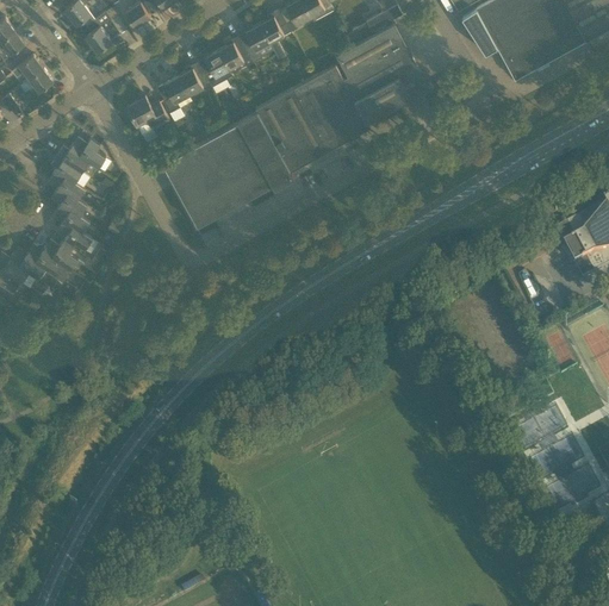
[(81,23),(85,29),(94,22),(84,7),(91,2),(88,0),(75,0),(76,1),(63,11),(75,26),(81,23)]
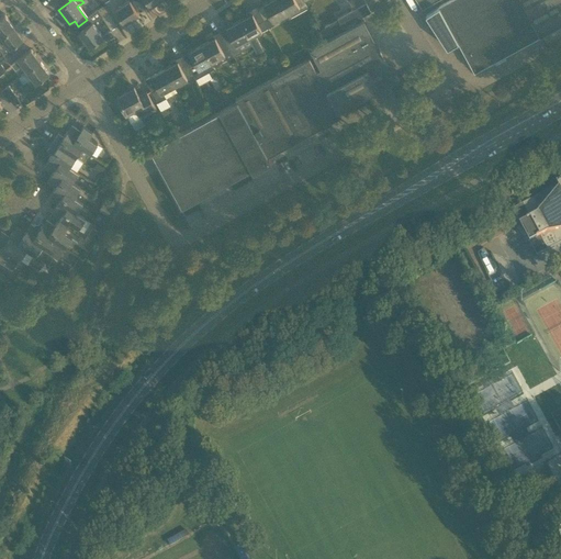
[(160,0),(142,0),(149,10),(161,2),(160,0)]
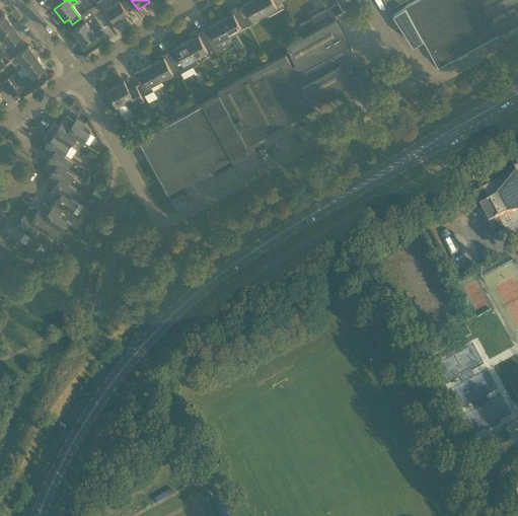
[(252,25),(251,22),(264,16),(253,0),(236,10),(246,28),(252,25)]
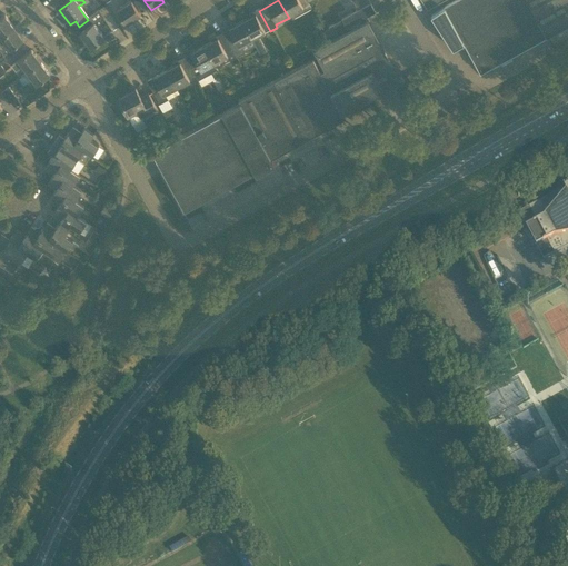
[(308,7),(307,5),(305,0),(278,0),(289,18),(308,7)]
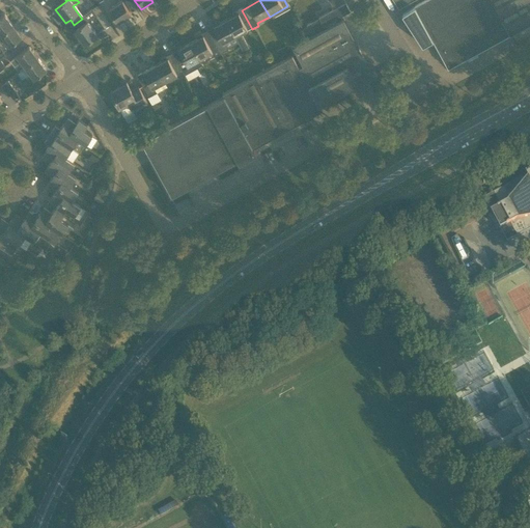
[(326,0),(333,11),(331,12),(317,20),(323,29),(350,14),(341,0),(316,0),(318,3),(324,0),(326,0)]
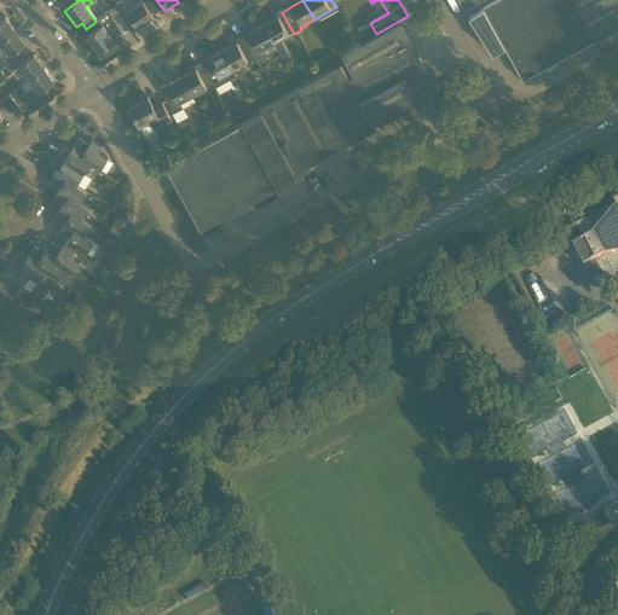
[(457,0),(465,12),(486,0),(457,0)]
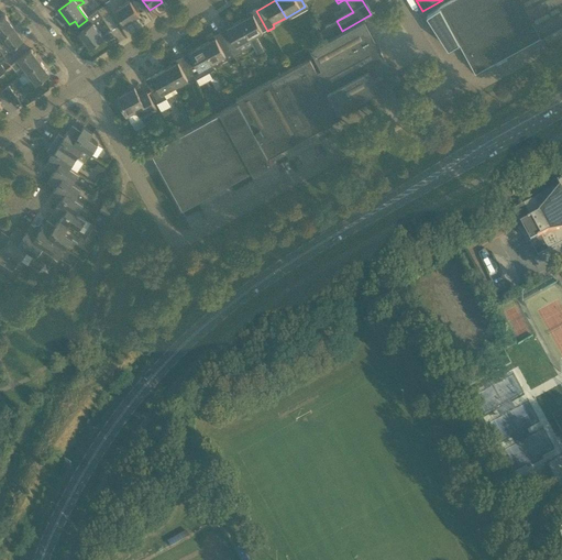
[(518,0),(455,0),(439,10),(426,19),(447,52),(458,45),(474,76),(492,66),(492,67),(494,66),(494,65),(504,59),(505,61),(507,59),(506,58),(540,40),(518,0)]
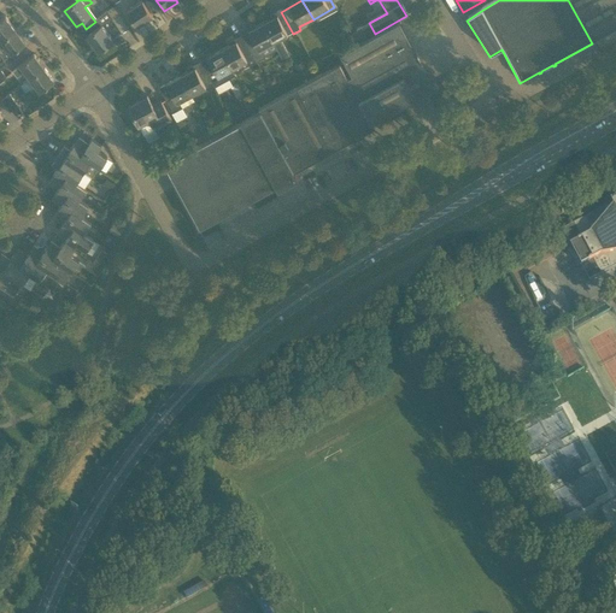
[(615,0),(568,0),(592,43),(615,29),(615,0)]
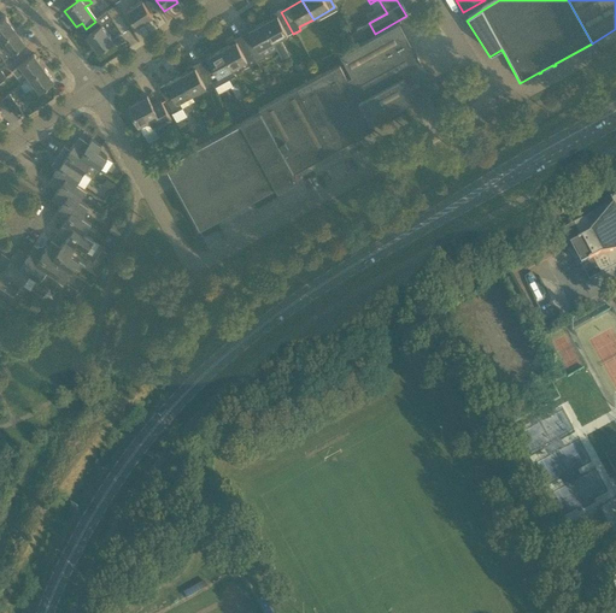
[(135,30),(152,19),(141,4),(125,15),(135,30)]
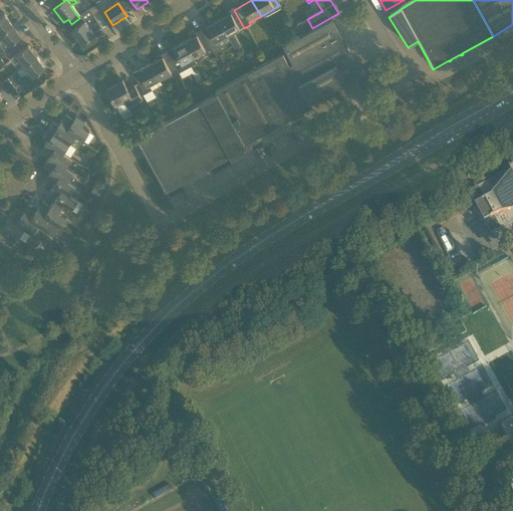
[(79,18),(71,24),(76,29),(71,33),(81,45),(93,36),(83,23),(91,17),(94,22),(100,30),(106,26),(101,18),(94,7),(79,18)]
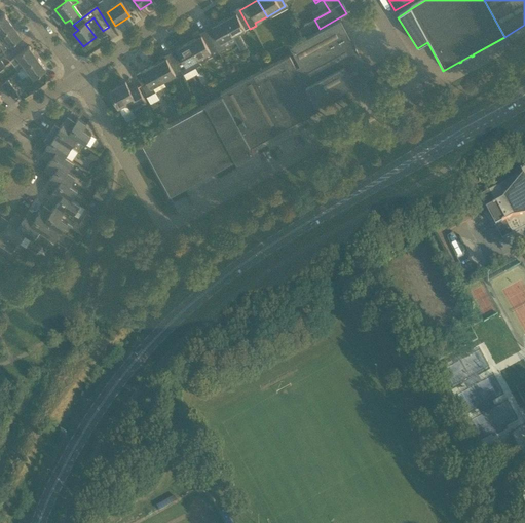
[(237,36),(250,29),(239,10),(228,16),(230,19),(223,23),(232,39),(239,53),(246,49),(237,36)]
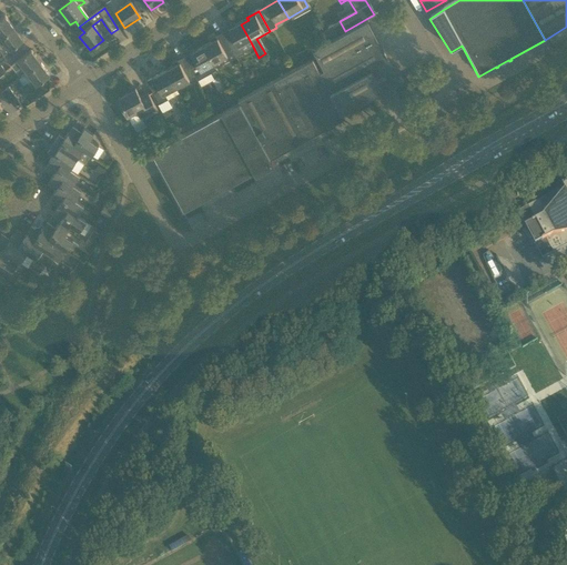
[(0,39),(13,30),(3,18),(0,20),(0,39)]
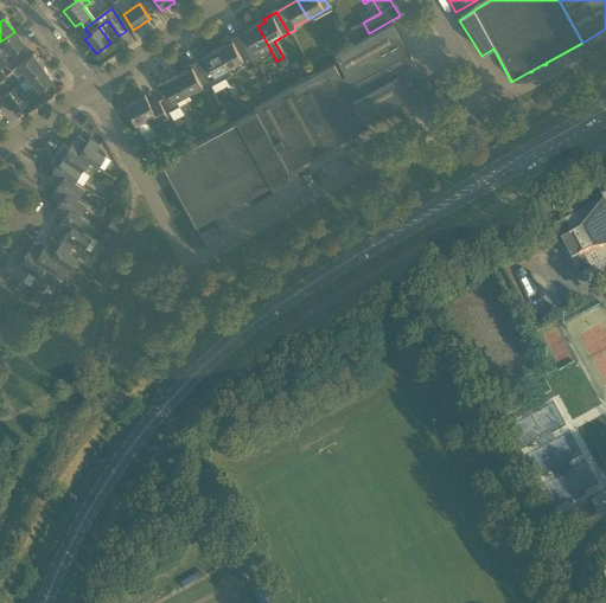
[(345,78),(403,46),(391,25),(333,57),(345,78)]
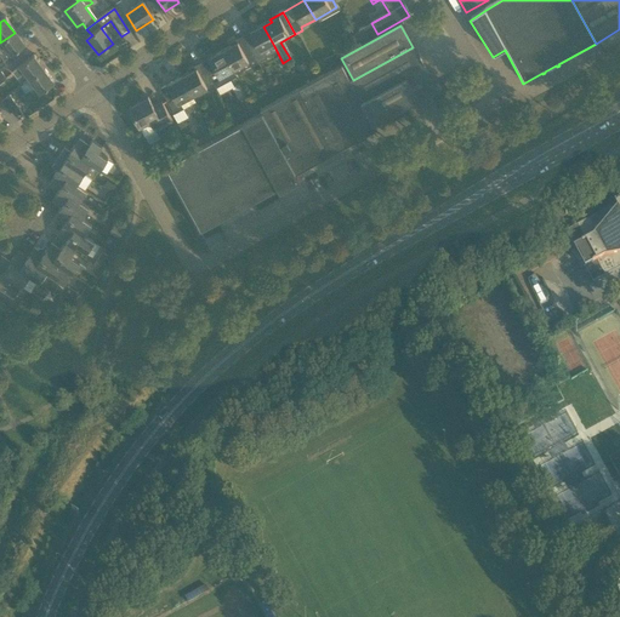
[(274,46),(263,27),(242,38),(254,61),(257,66),(266,61),(262,52),(274,46)]
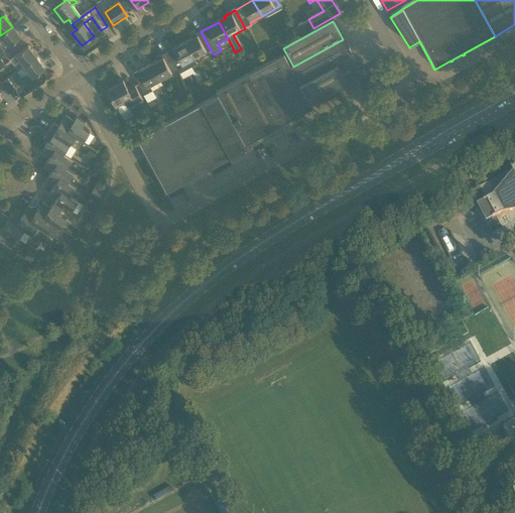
[(292,31),(296,37),(305,32),(300,24),(297,27),(298,28),(292,31)]
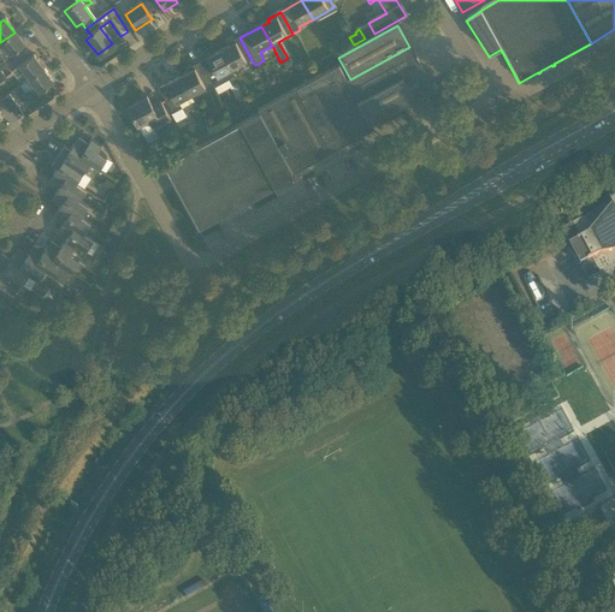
[(0,59),(3,63),(11,57),(24,47),(15,33),(0,42),(0,59)]
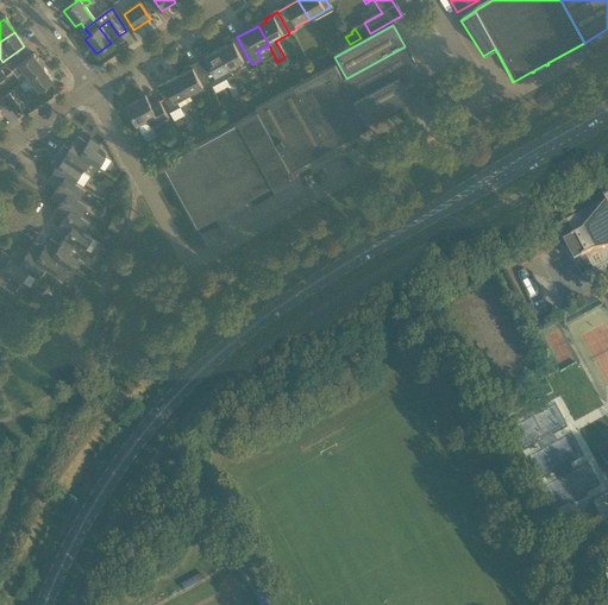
[(249,60),(237,37),(224,45),(225,48),(218,52),(227,71),(249,60)]
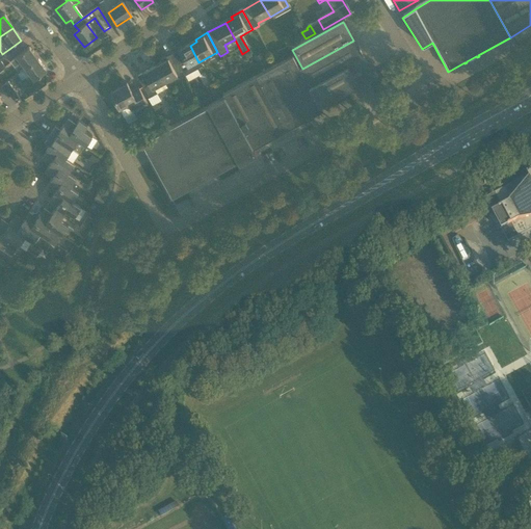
[(309,88),(336,74),(363,59),(353,41),(302,69),(298,71),(309,88)]
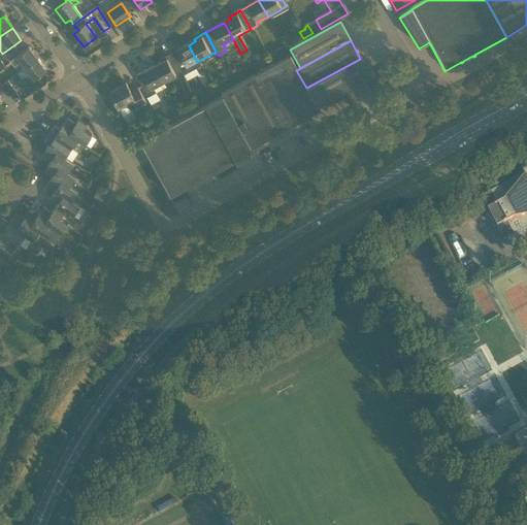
[(189,45),(170,55),(180,74),(183,77),(201,67),(197,62),(189,45)]
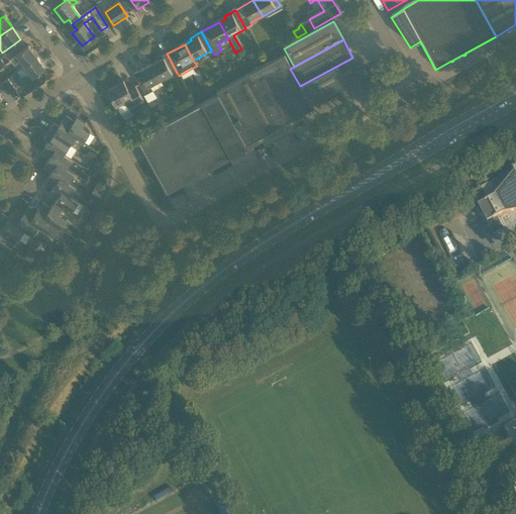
[(36,60),(27,48),(15,58),(9,62),(13,68),(19,63),(24,69),(36,60)]
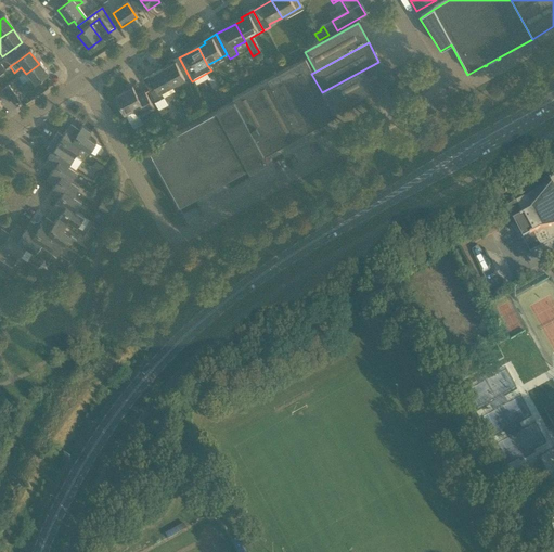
[(190,78),(179,58),(167,64),(168,67),(162,72),(170,88),(190,78)]
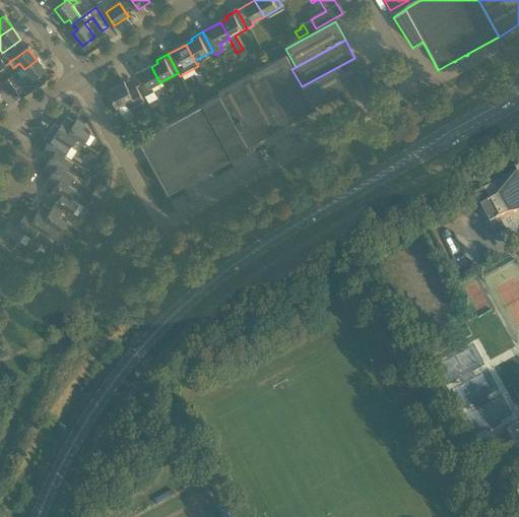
[(255,55),(247,59),(250,64),(258,60),(255,55)]
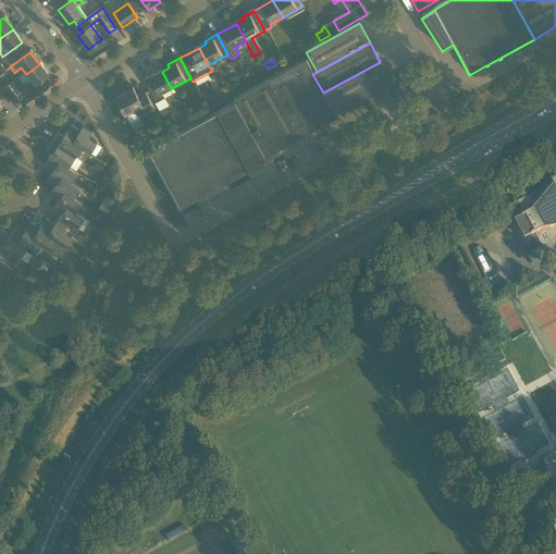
[(306,61),(286,72),(318,128),(337,118),(334,112),(323,93),(312,74),(306,61)]
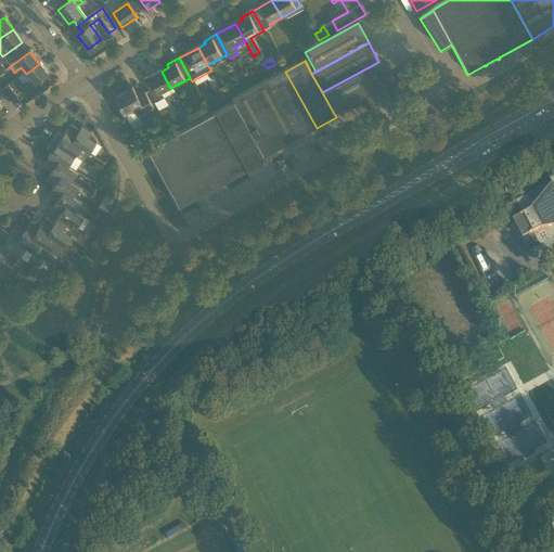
[(378,62),(350,77),(322,92),(333,112),(372,90),(373,92),(390,84),(378,62)]
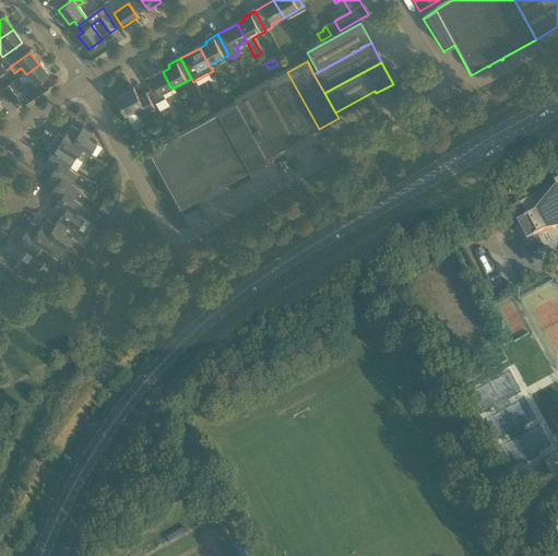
[(31,81),(24,85),(28,91),(48,77),(39,64),(26,74),(31,81)]
